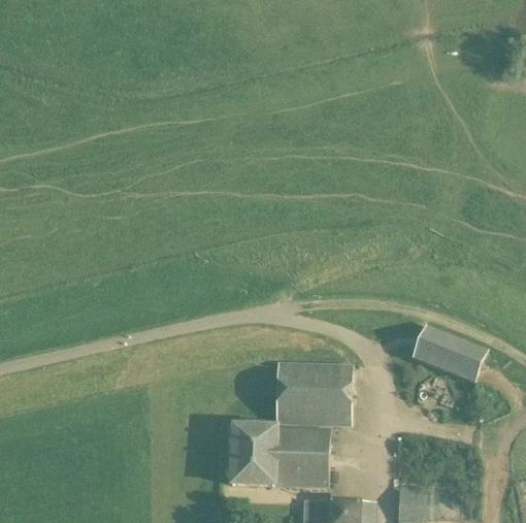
[(472,382),(472,381),(488,348),(424,322),(411,358),(472,382)]
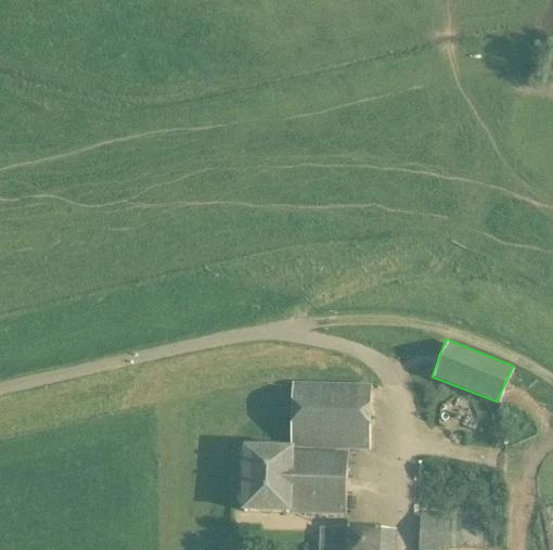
[(291,380),(290,445),(367,447),(369,382),(291,380)]
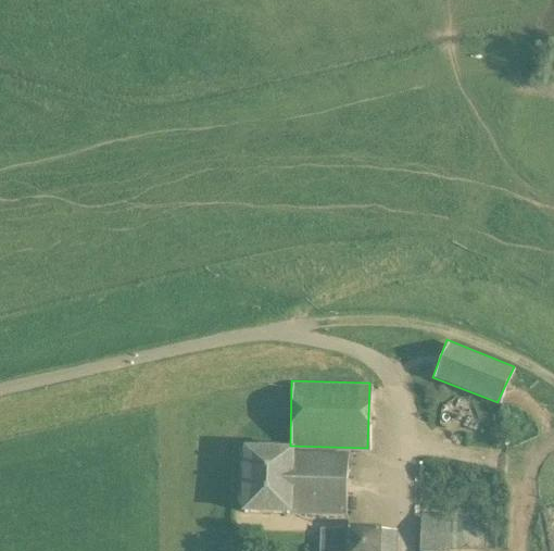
[(342,512),(344,451),(244,448),(242,510),(342,512)]
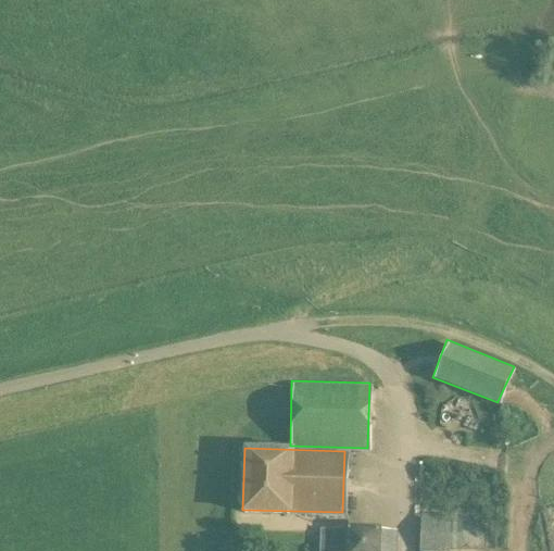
[(447,515),(445,546),(458,546),(460,516),(447,515)]
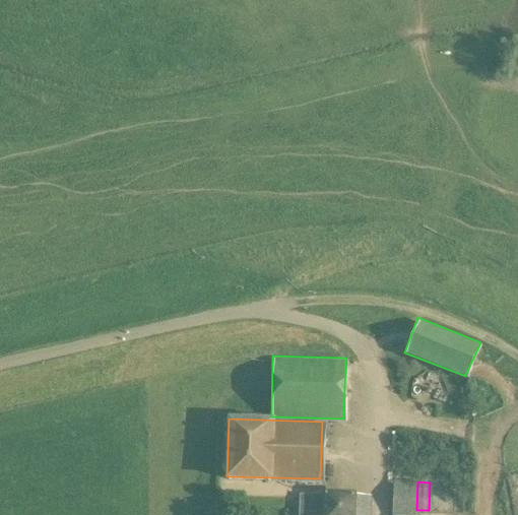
[(309,492),(308,514),(367,514),(368,494),(309,492)]
